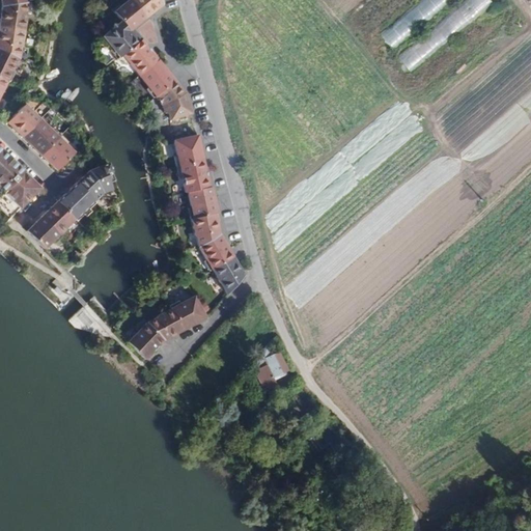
[(128,0),(113,12),(120,20),(121,21),(130,31),(132,29),(145,18),(131,0),(128,0)]
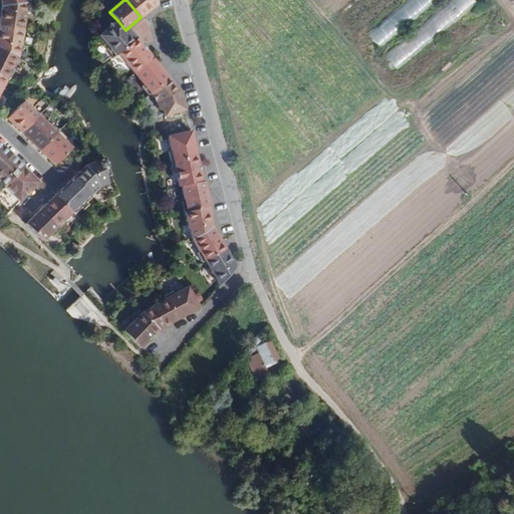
[(126,0),(141,17),(157,4),(155,0),(126,0)]
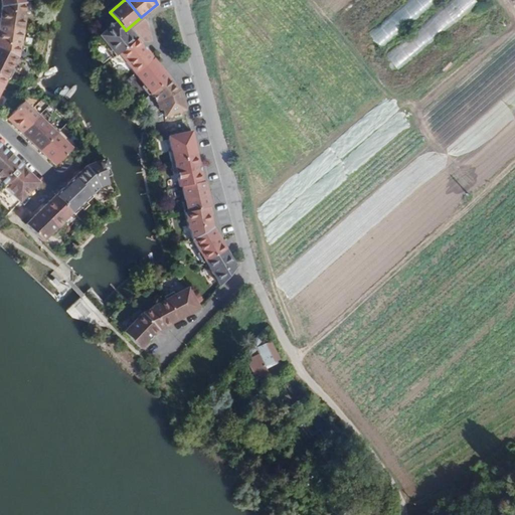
[(407,0),(369,31),(382,47),(440,0),(407,0)]
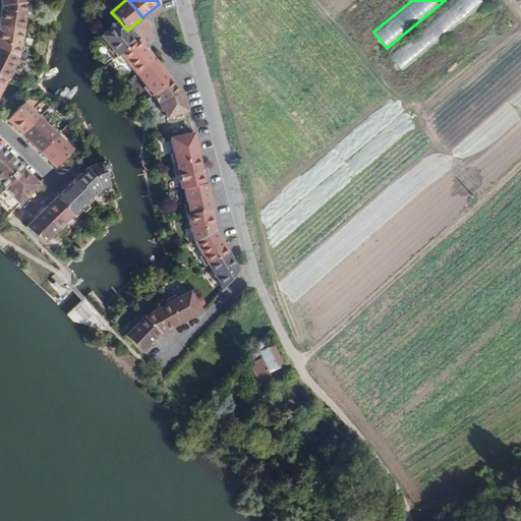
[(481,0),(459,0),(392,56),(404,70),(484,3),(481,0)]
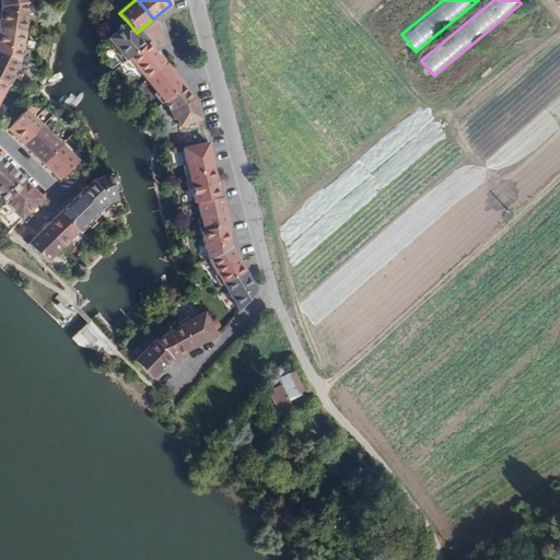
[(0,18),(0,28),(24,33),(27,15),(25,15),(27,2),(2,7),(0,16),(0,18)]
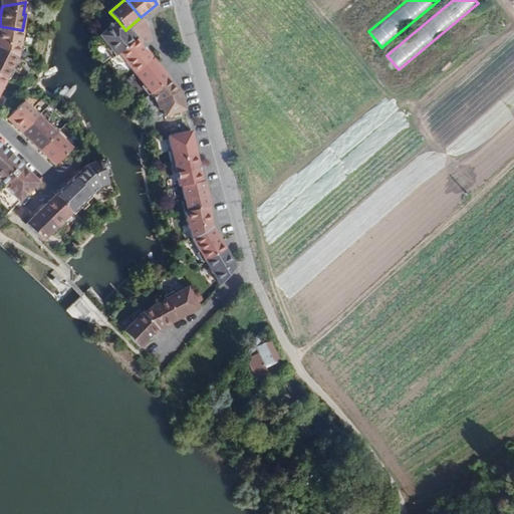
[(107,48),(105,50),(111,58),(134,41),(125,30),(117,20),(112,24),(108,24),(108,28),(97,36),(107,48)]
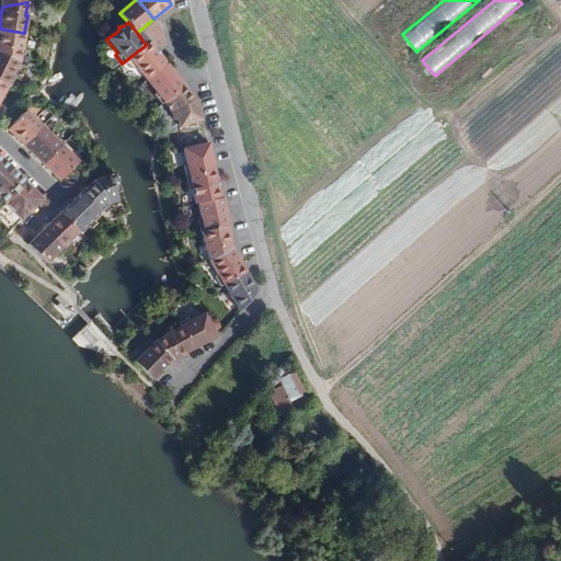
[(20,49),(22,50),(22,48),(24,33),(0,29),(0,53),(19,63),(20,49)]
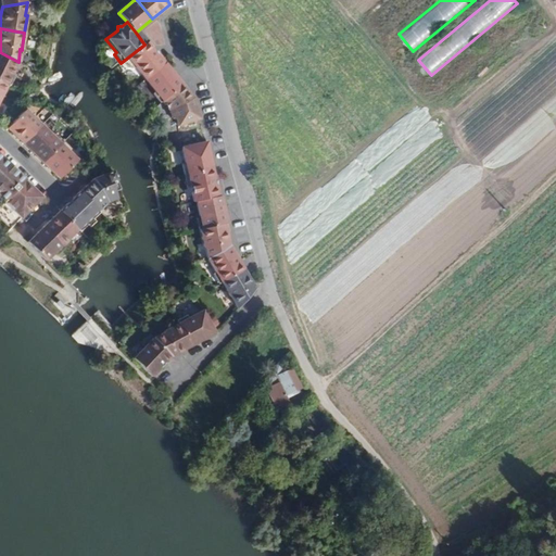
[(138,30),(136,33),(144,45),(148,41),(138,30)]
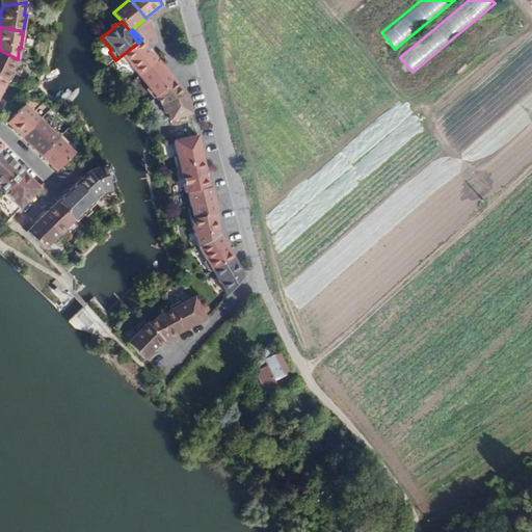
[(127,65),(129,64),(134,71),(138,76),(158,60),(141,40),(138,43),(115,60),(120,65),(127,65)]
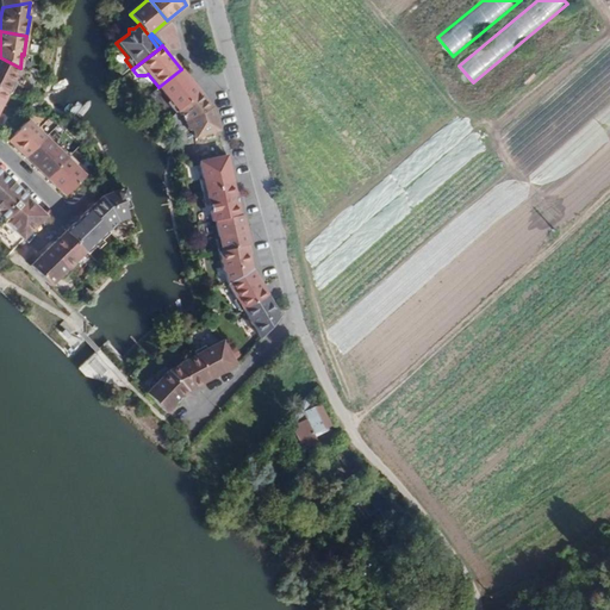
[(0,91),(7,94),(10,97),(13,91),(16,85),(12,83),(20,68),(0,57),(0,91)]
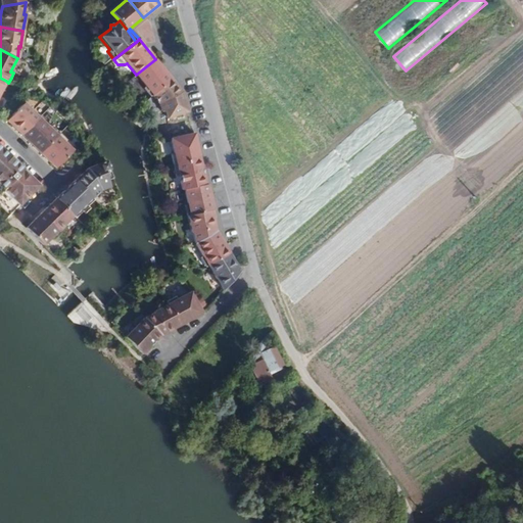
[(136,75),(145,86),(143,88),(150,97),(152,95),(172,80),(155,59),(136,75)]
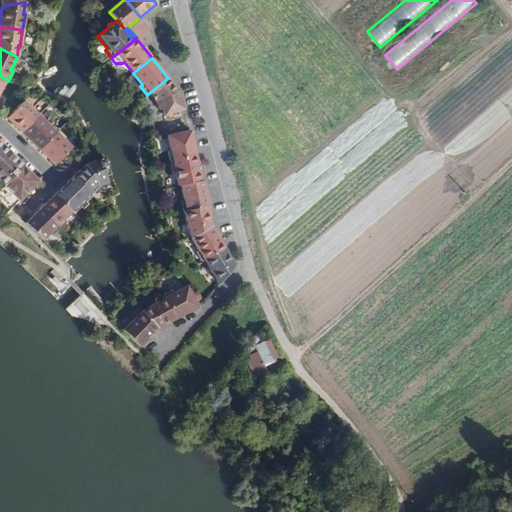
[(161,108),(163,116),(184,109),(178,90),(168,78),(149,93),(156,102),(158,109),(161,108)]
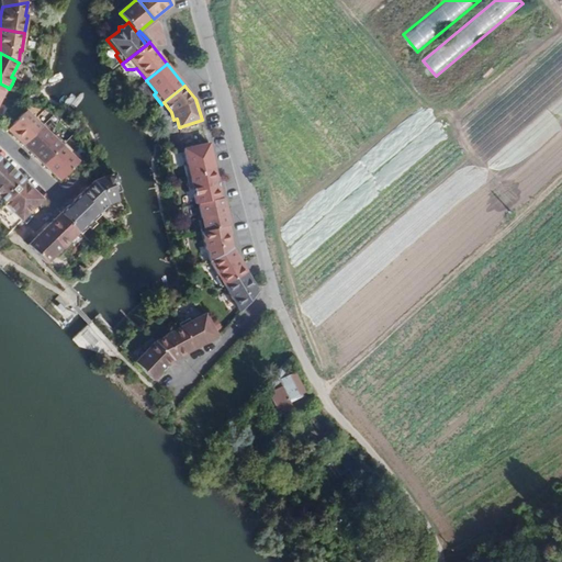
[(23,145),(42,126),(25,111),(7,130),(23,145)]
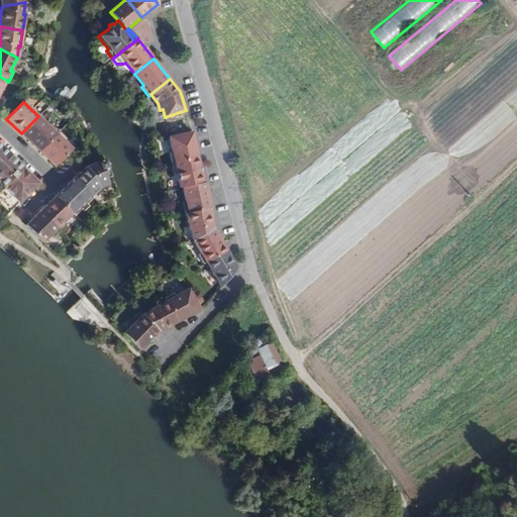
[(21,133),(40,151),(59,132),(50,124),(48,126),(38,116),(21,133)]
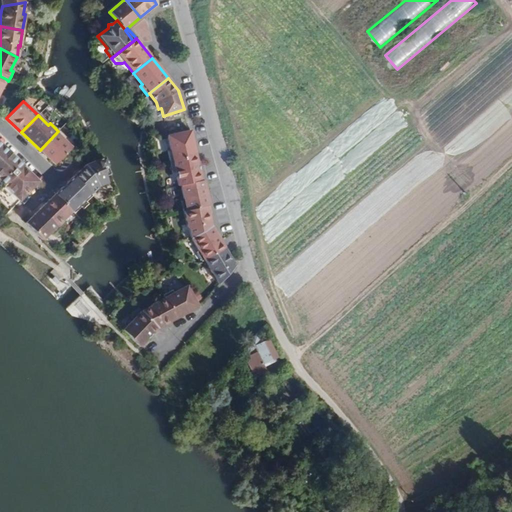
[(71,148),(62,139),(65,137),(58,131),(40,150),(54,165),(71,148)]
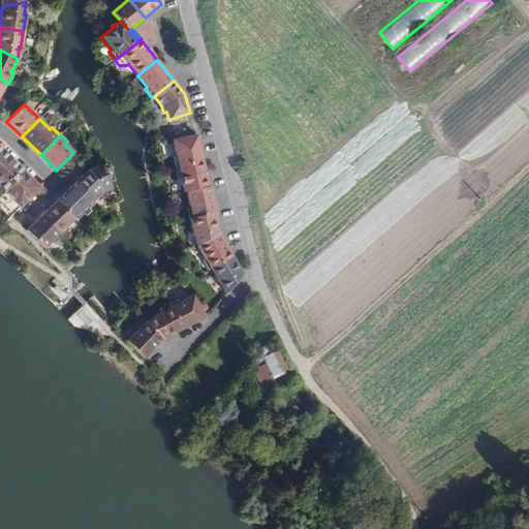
[(176,167),(203,161),(196,135),(173,141),(176,155),(174,156),(176,167)]
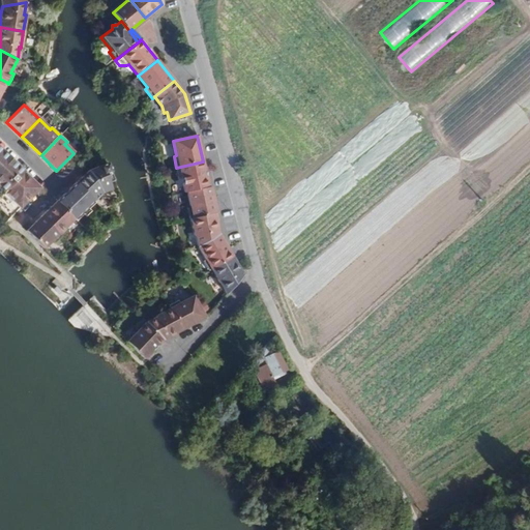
[(39,187),(0,149),(0,207),(10,217),(21,207),(39,187)]
